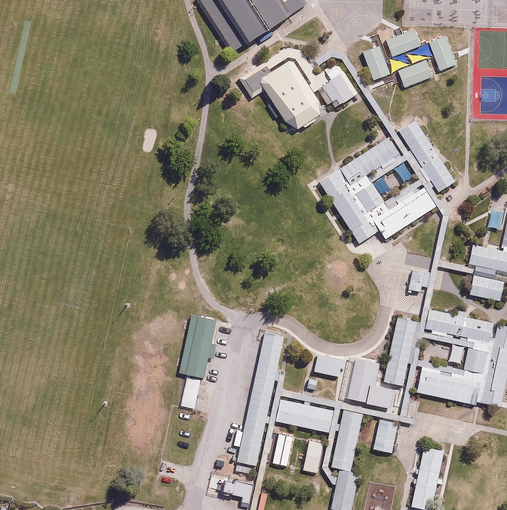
[(306,6),(302,0),(200,0),(235,52),(306,6)]
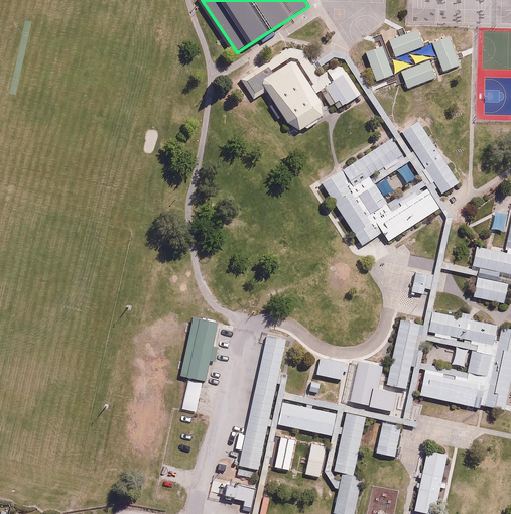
[(327,111),(293,60),(263,80),(295,131),(327,111)]
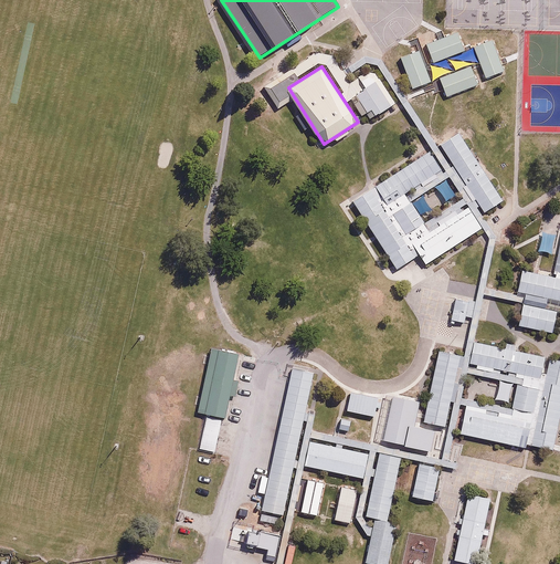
[(394,103),(374,73),(356,85),(362,95),(351,102),(361,117),(366,114),(369,119),(394,103)]
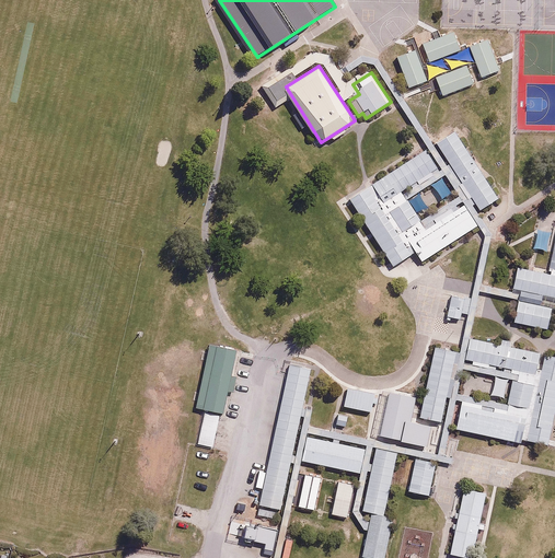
[(498,199),(454,131),(436,144),(478,211),(498,199)]
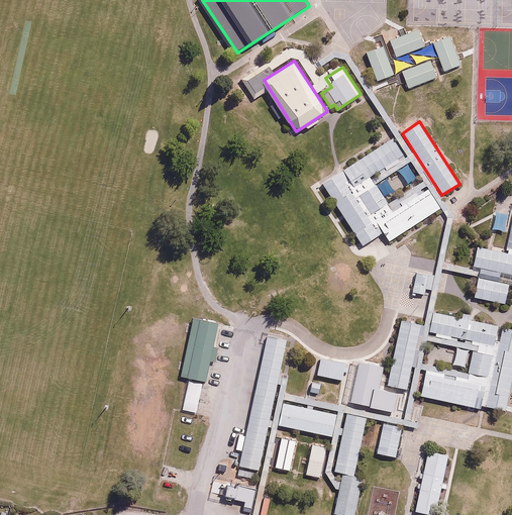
[(164,128),(155,126),(149,148),(158,150),(164,128)]
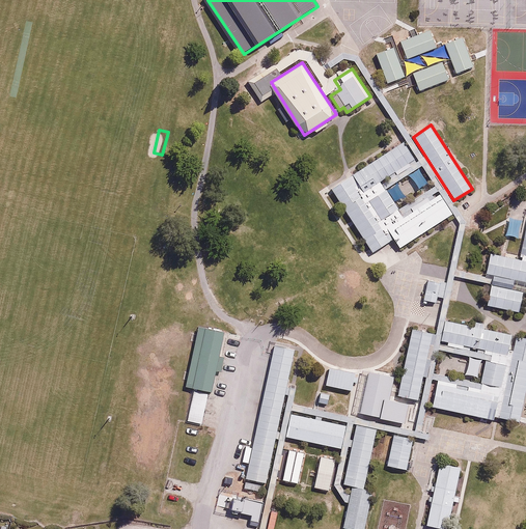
[(407,141),(353,175),(365,194),(418,160),(407,141)]
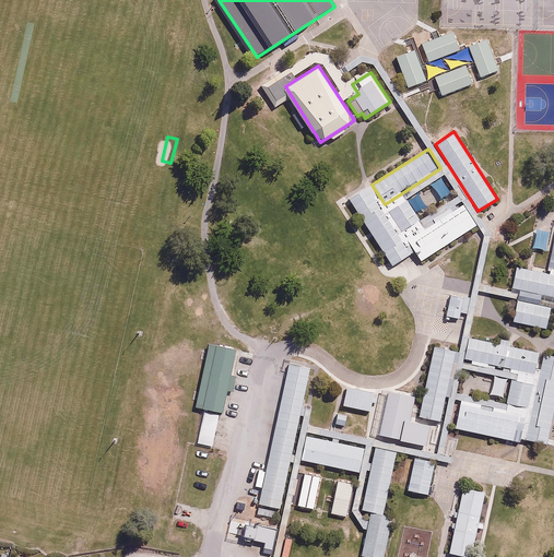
[(446,175),(437,180),(446,193),(455,188),(446,175)]
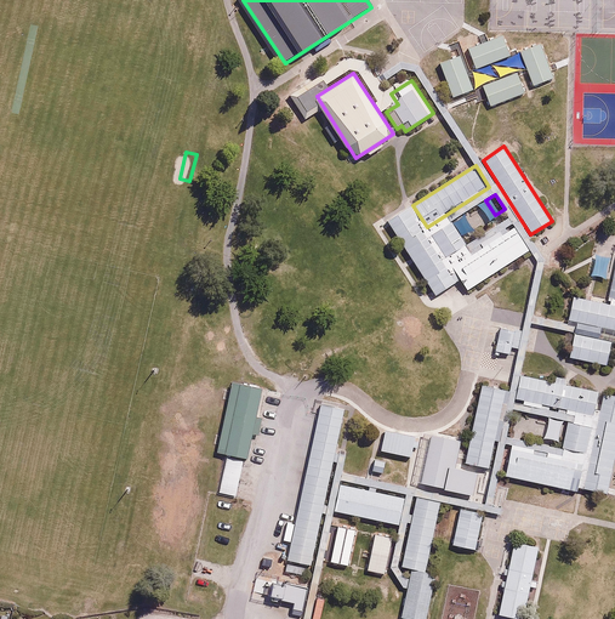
[(495,217),(483,203),(470,213),(482,228),(495,217)]
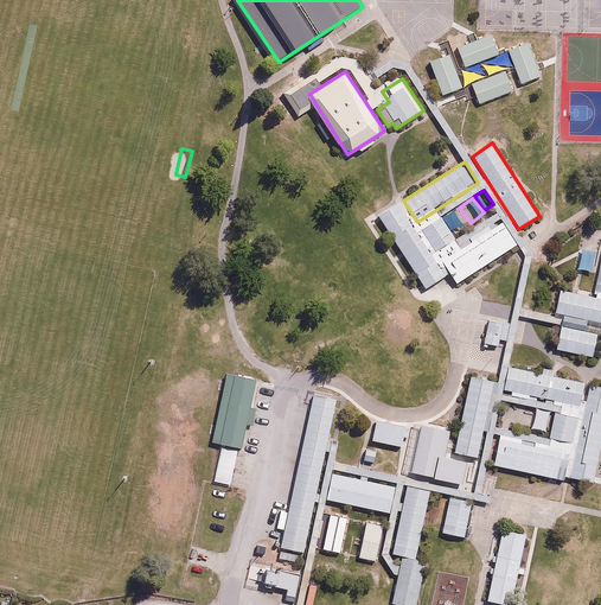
[(451,273),(403,201),(378,217),(424,290),(451,273)]
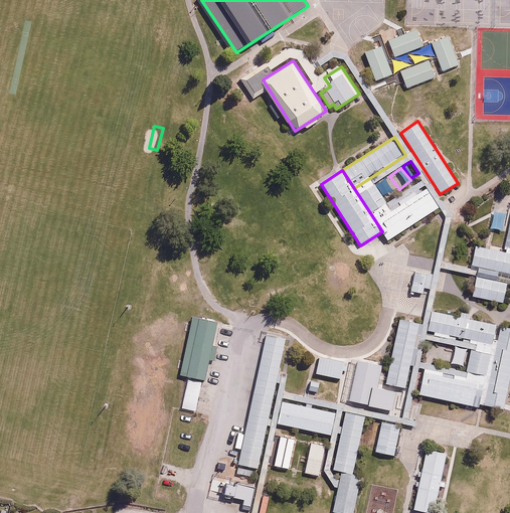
[(385,203),(373,184),(358,193),(371,213),(385,203)]
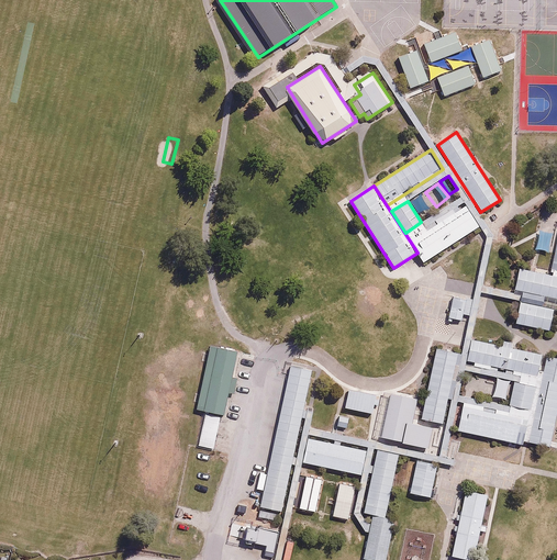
[(466,208),(413,242),(426,264),(479,230),(466,208)]
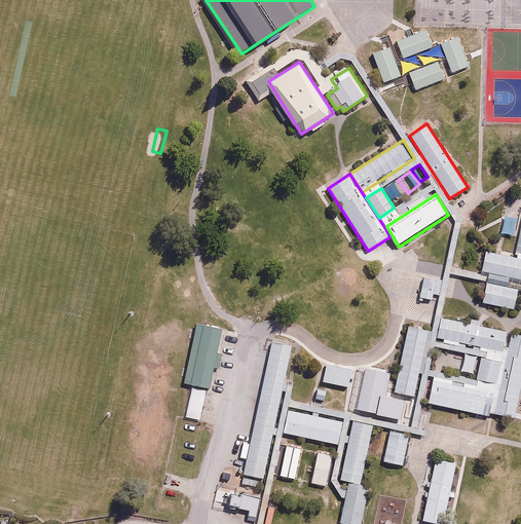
[(520,260),(486,252),(481,272),(520,283),(520,260)]
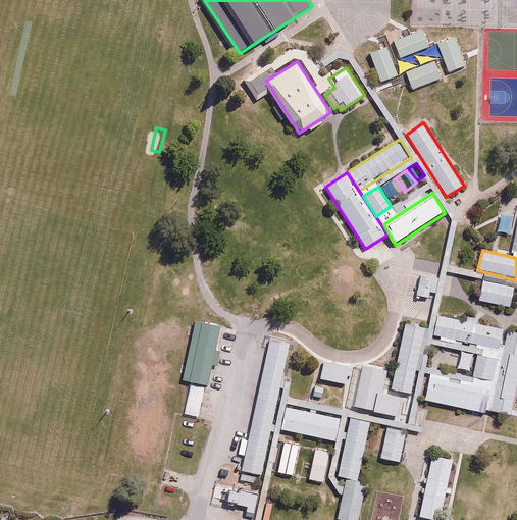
[(447,272),(425,267),(419,291),(434,295),(435,289),(442,291),(447,272)]
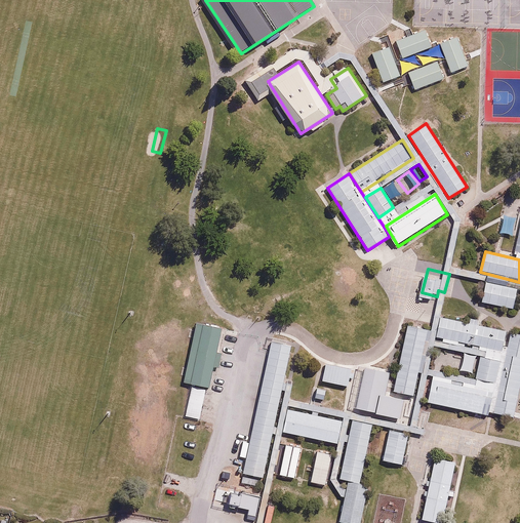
[(517,290),(488,283),(483,302),(513,309),(517,290)]
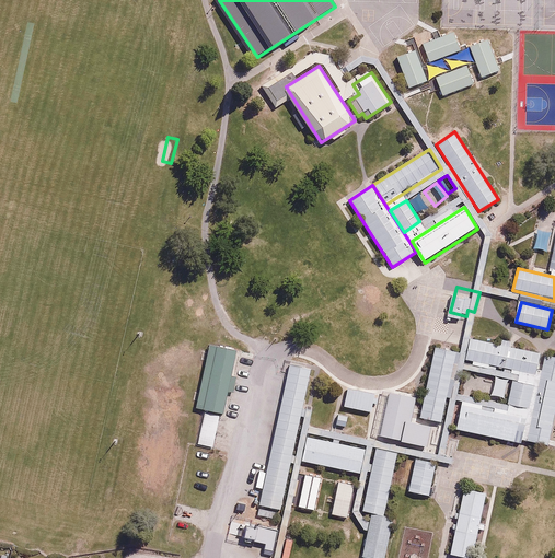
[(543,358),(470,341),(465,359),(539,376),(543,358)]
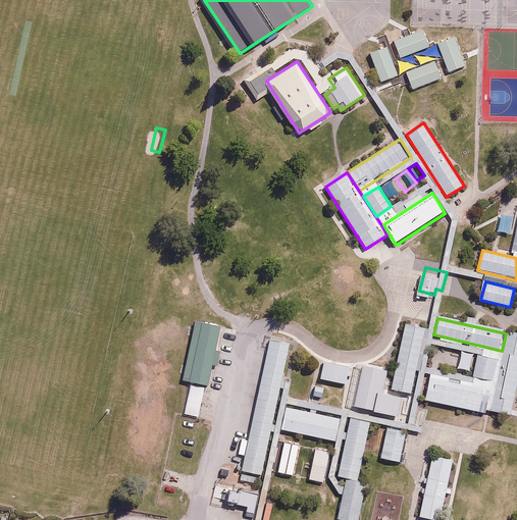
[(182,378),(207,384),(220,326),(195,320),(182,378)]
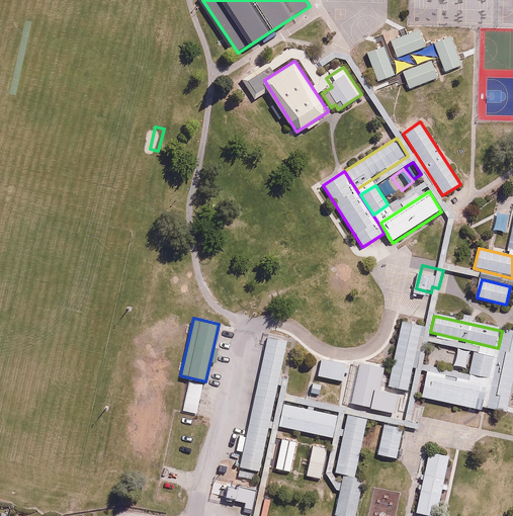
[(424,328),(403,323),(388,385),(408,391),(424,328)]
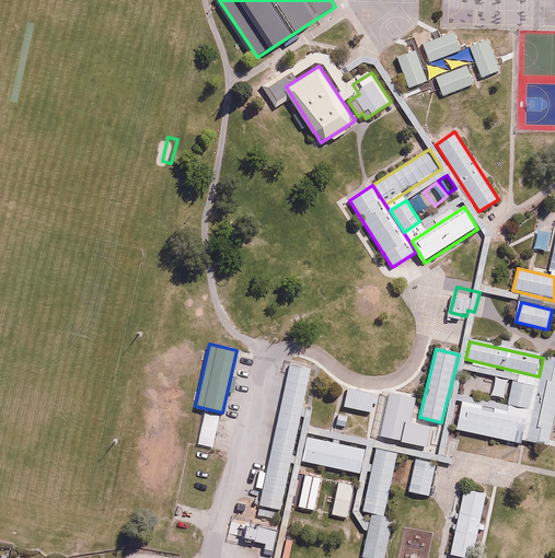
[(554,360),(545,358),(525,439),(550,445),(554,423),(554,360)]
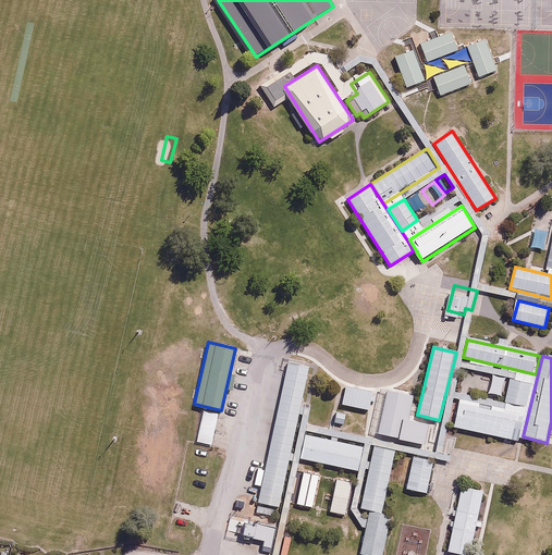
[(308,370),(287,366),(259,501),(280,505),(308,370)]
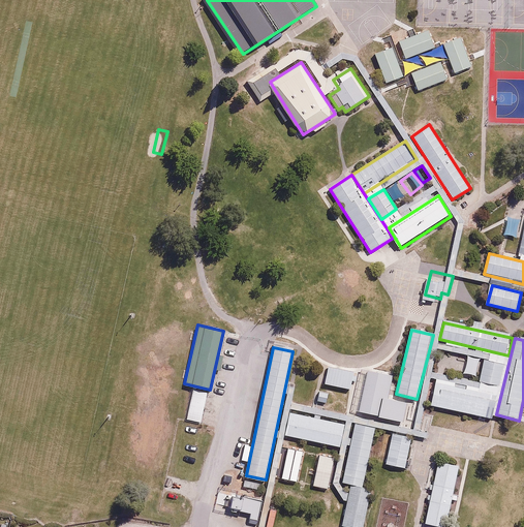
[(485,354),(472,351),(468,369),(481,372),(485,354)]
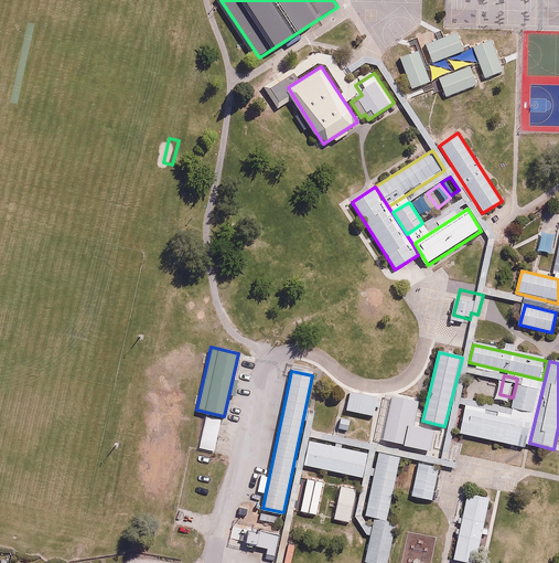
[(539,392),(516,386),(512,406),(535,412),(539,392)]
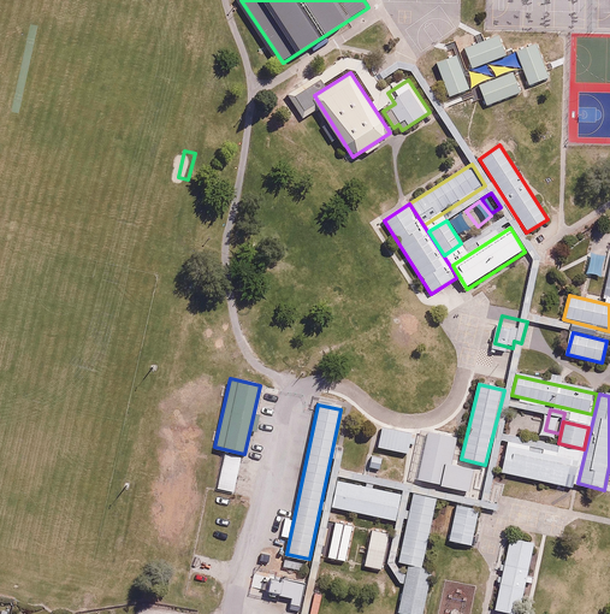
[(412,436),(382,429),(378,446),(408,453),(412,436)]
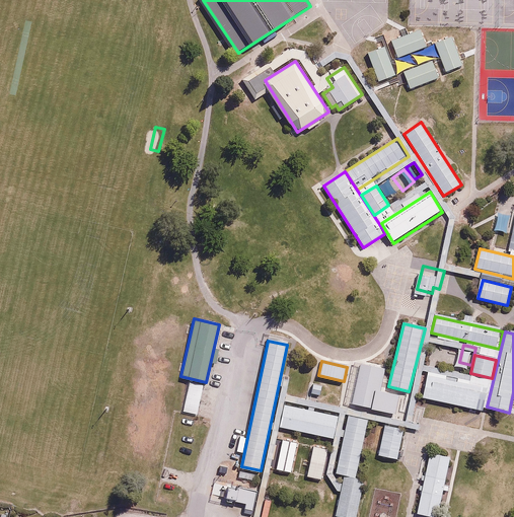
[(486,389),(427,375),(422,395),(482,410),(486,389)]
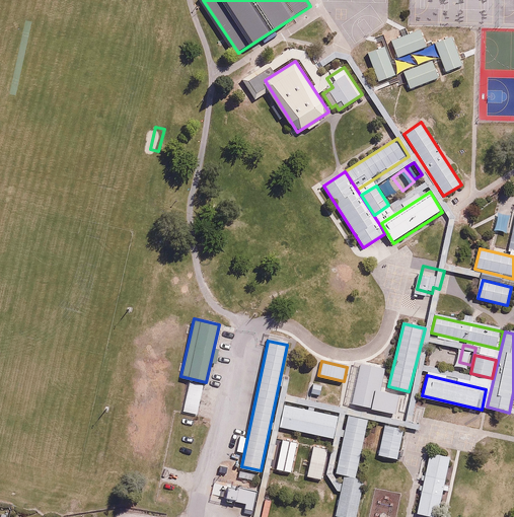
[(339,419),(285,407),(281,427),(334,439),(339,419)]
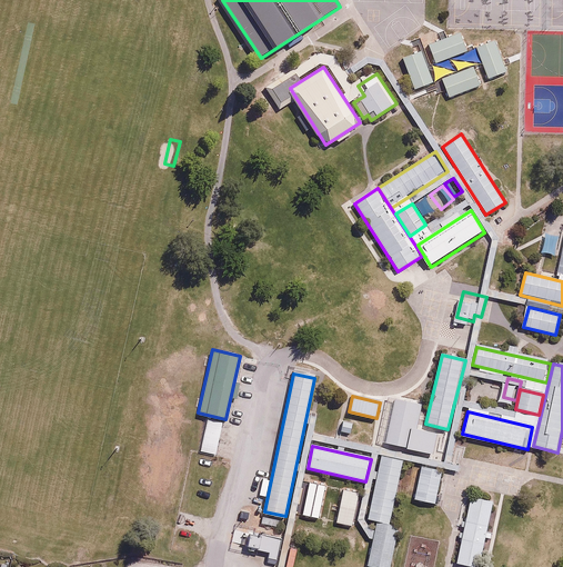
[(404,460),(381,455),(367,517),(390,523),(404,460)]
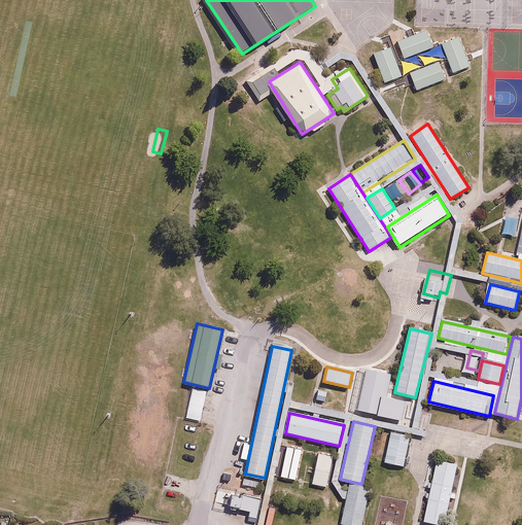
[(413,436),(392,431),(385,461),(406,466),(413,436)]
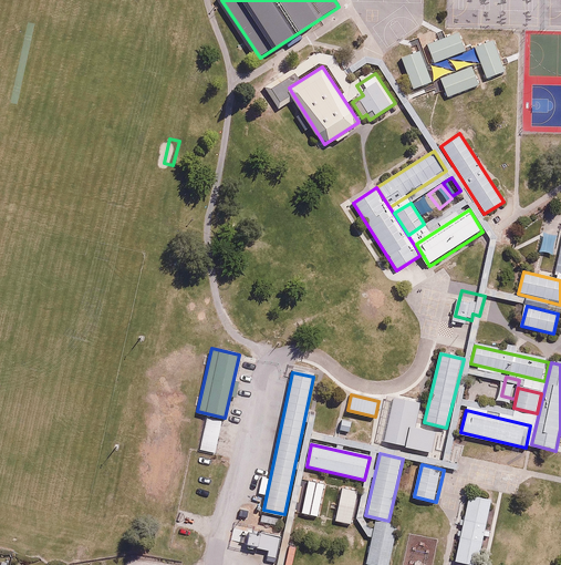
[(477,564),(492,501),(468,495),(453,561),(470,564),(477,564)]
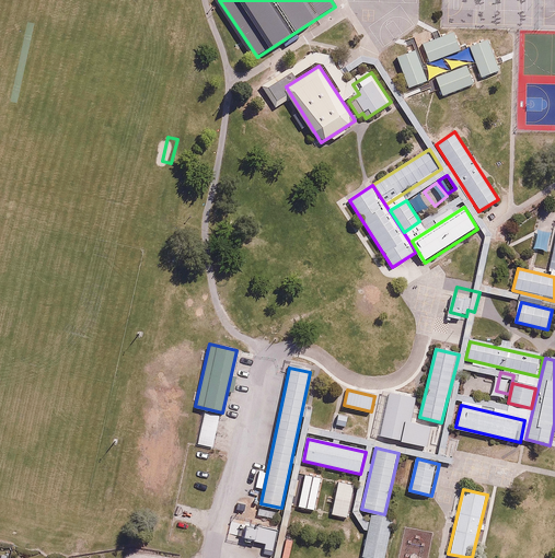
[(384,557),(394,519),(370,513),(359,557),(384,557)]
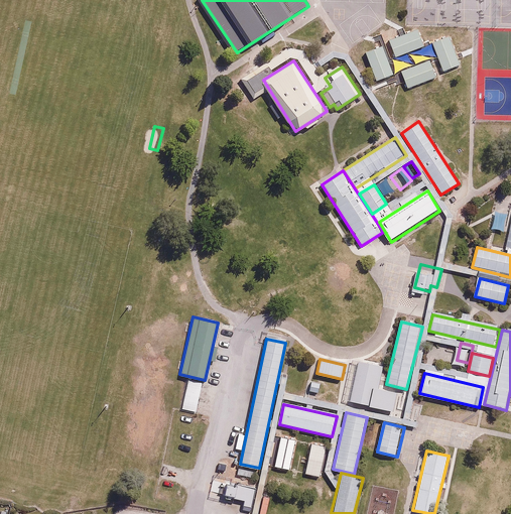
[(248,502),(256,505),(262,487),(229,478),(225,490),(249,497),(248,502)]
